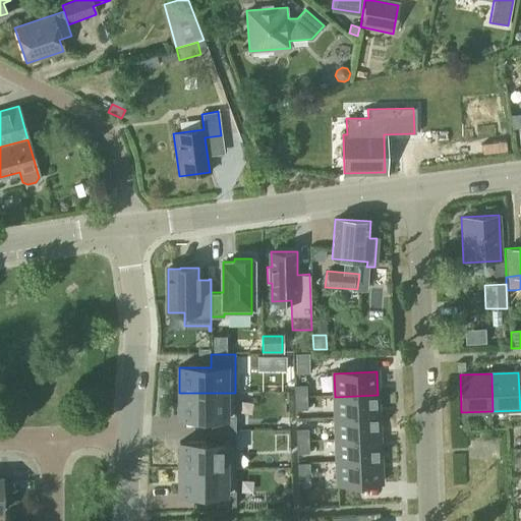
[(306,386),(294,386),(294,398),(306,398),(306,386)]
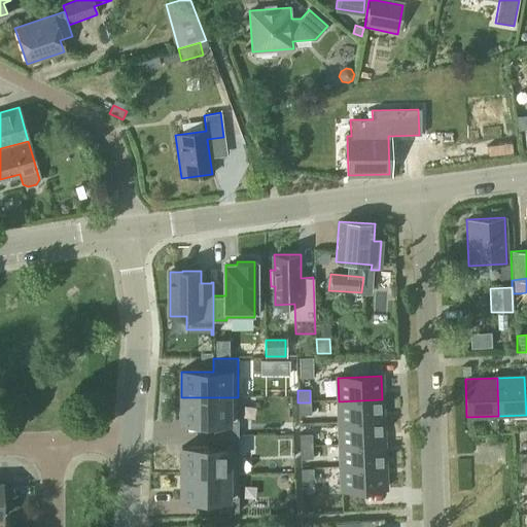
[(181,397),(181,423),(213,423),(213,435),(215,435),(238,435),(238,433),(238,421),(238,397),(230,397),(183,397),(181,397)]
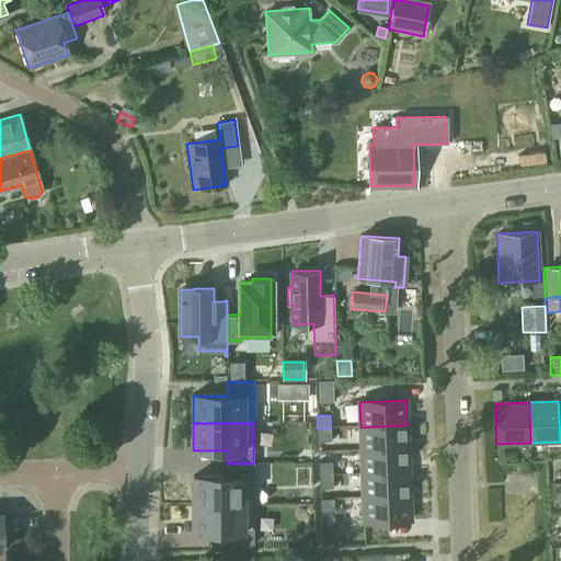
[(407,425),(361,427),(361,450),(407,449),(407,425)]
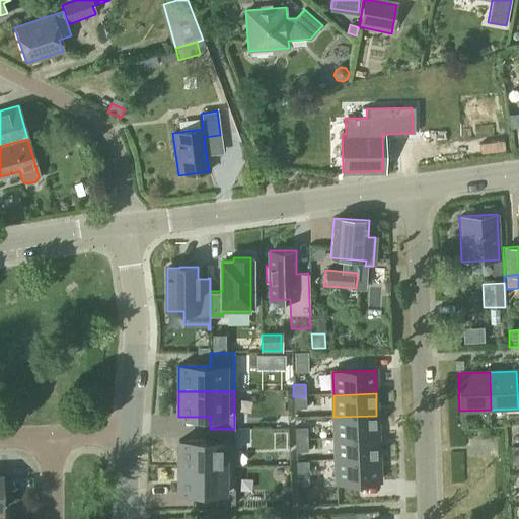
[(305,396),(293,396),(294,410),(306,409),(305,396)]
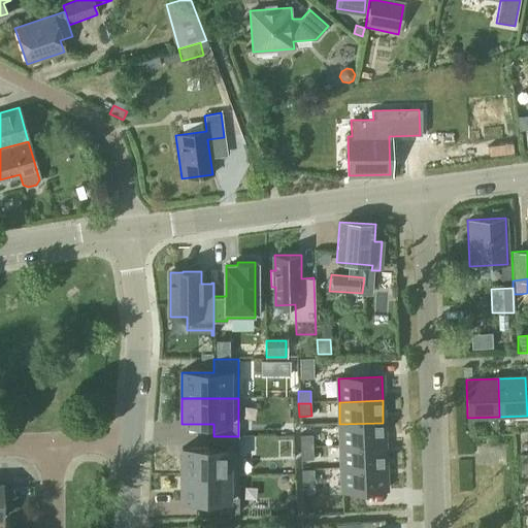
[(383,423),(339,424),(340,447),(384,444),(383,423)]
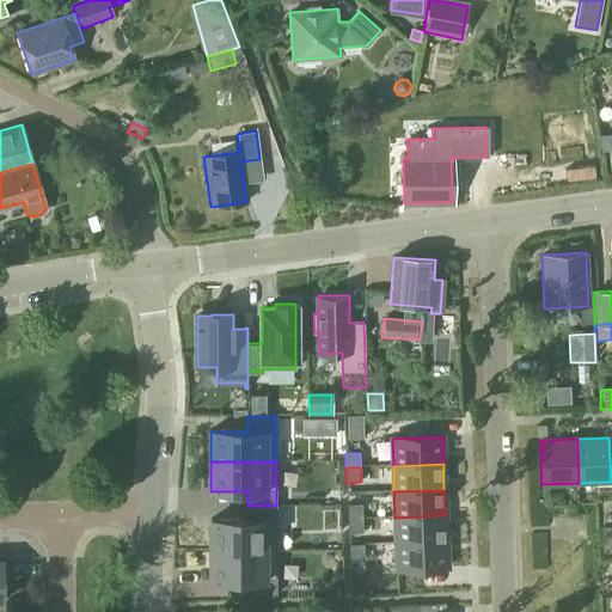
[(362,505),(348,505),(348,519),(362,519),(362,505)]
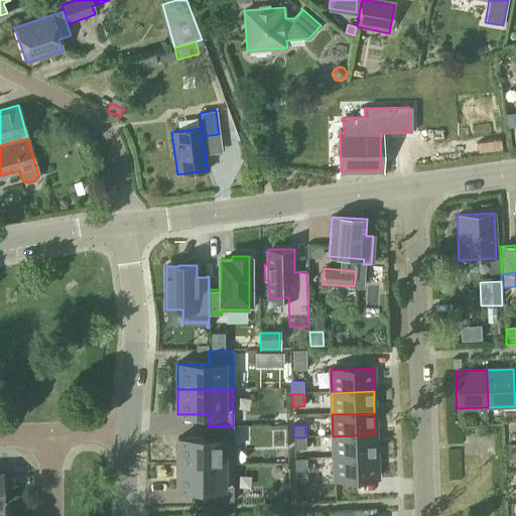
[(177,438),(177,464),(179,464),(225,464),(233,464),(233,436),(233,426),(211,426),(209,426),(209,436),(209,438),(179,438),(177,438)]
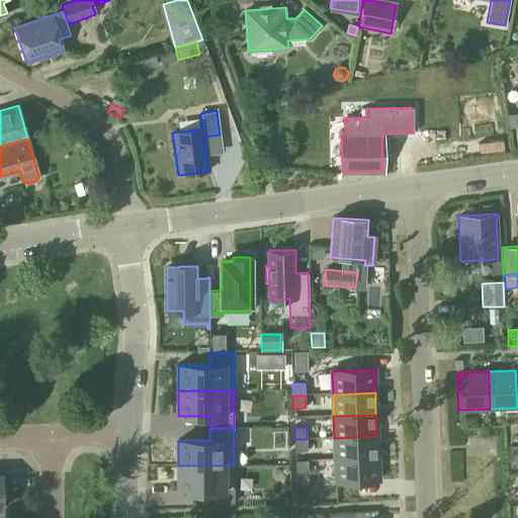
[(376,436),(334,438),(335,459),(377,458),(376,436)]
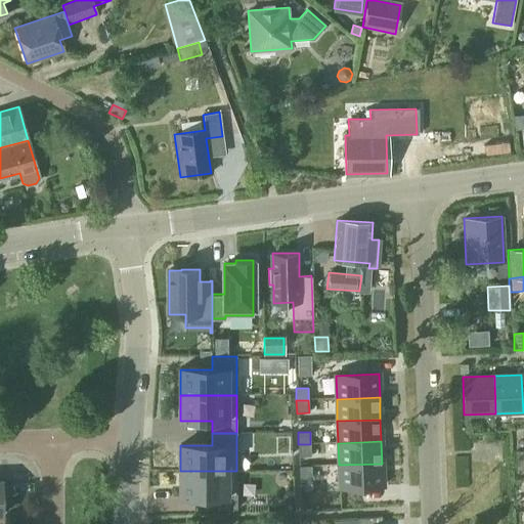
[(310,444),(298,444),(299,456),(311,456),(310,444)]
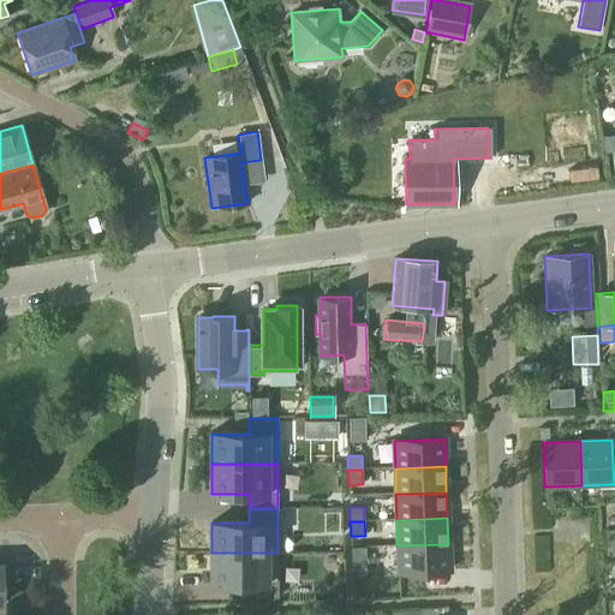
[(448,544),(398,545),(399,573),(449,572),(448,544)]
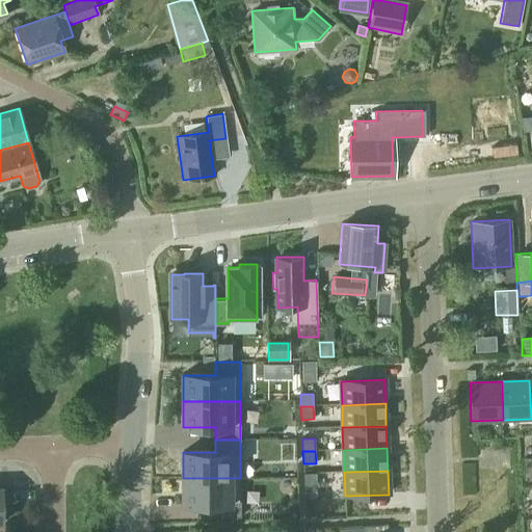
[(316,474),(303,474),(303,486),(317,486),(316,474)]
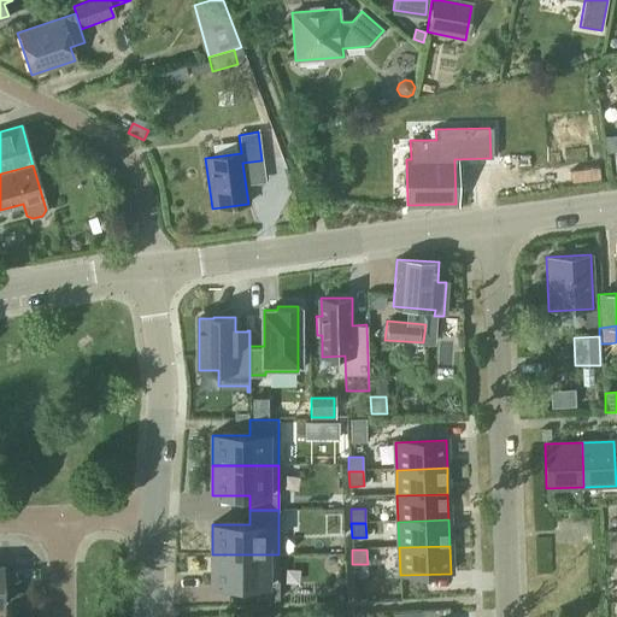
[(212,554),(212,586),(250,586),(250,600),(278,600),(278,598),(278,582),(278,554),(269,554),(215,554),(212,554)]
